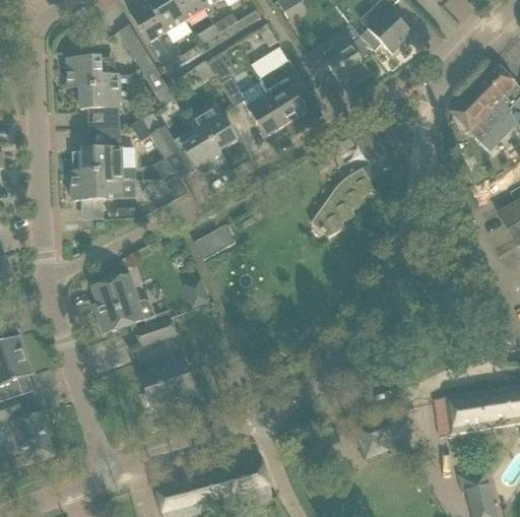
[(167,30),(147,0),(144,0),(146,2),(129,12),(147,43),(167,30)]
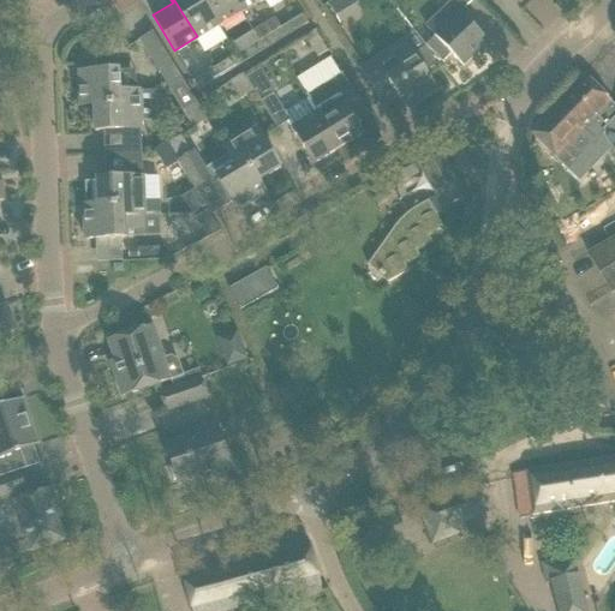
[(174,0),(197,36),(219,23),(204,0),(174,0)]
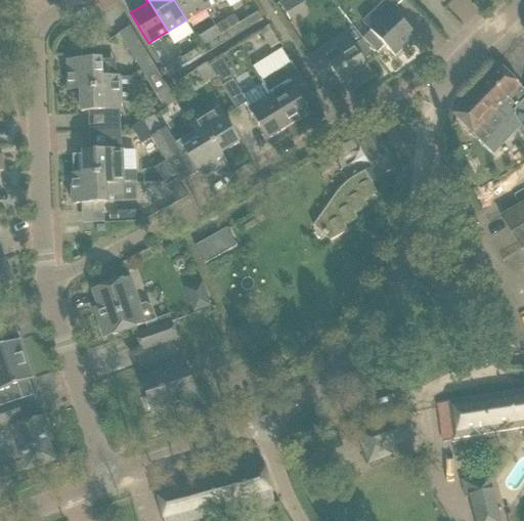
[(174,0),(186,19),(205,8),(200,0),(174,0)]
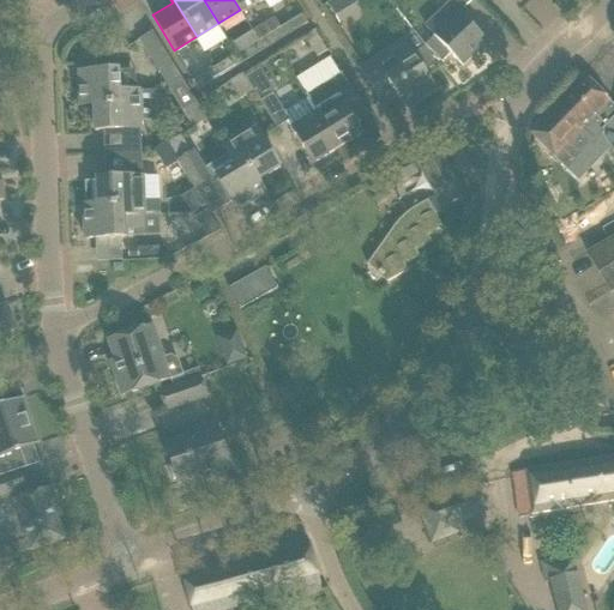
[(234,0),(240,10),(256,0),(234,0)]
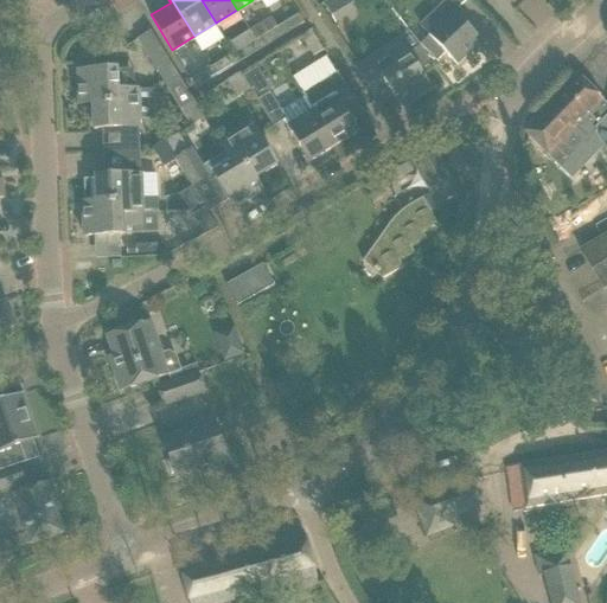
[(420,42),(436,58),(445,50),(457,62),(481,38),(466,20),(447,0),(445,0),(436,8),(445,17),(428,32),(429,33),(420,42)]
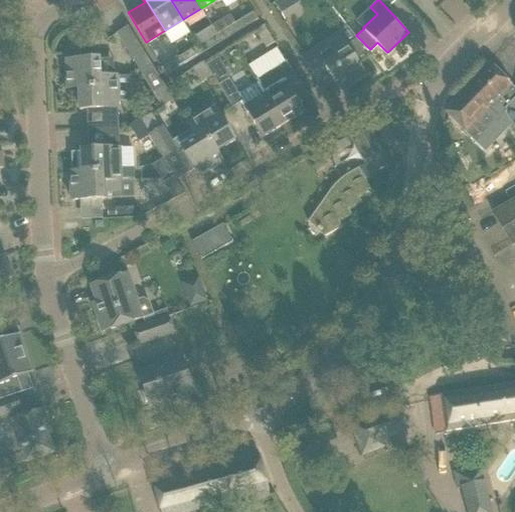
[(253,9),(234,20),(239,28),(258,16),(253,9)]
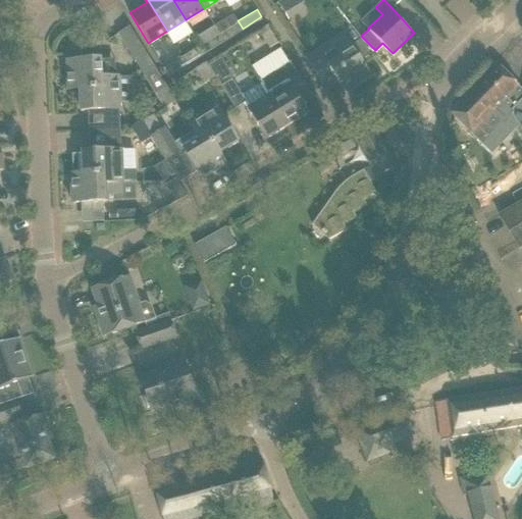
[(238,20),(219,32),(224,40),(243,29),(238,20)]
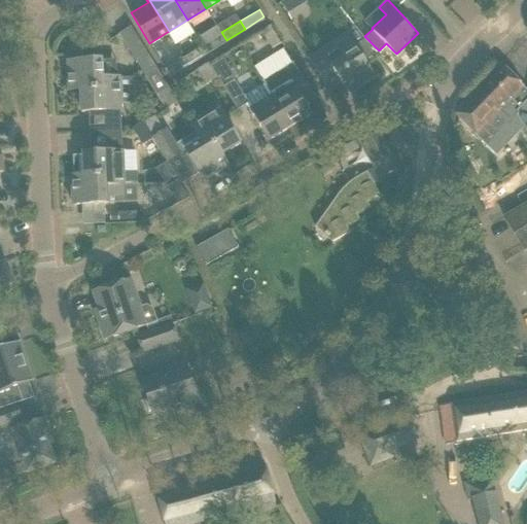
[(131,48),(146,74),(157,67),(141,41),(131,24),(119,31),(131,48)]
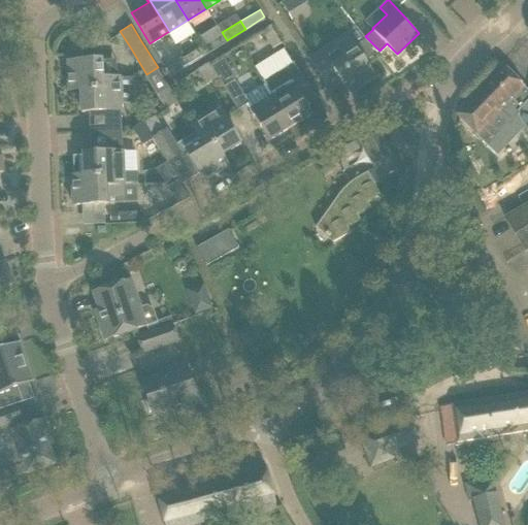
[(269,24),(261,29),(272,46),(281,41),(269,24)]
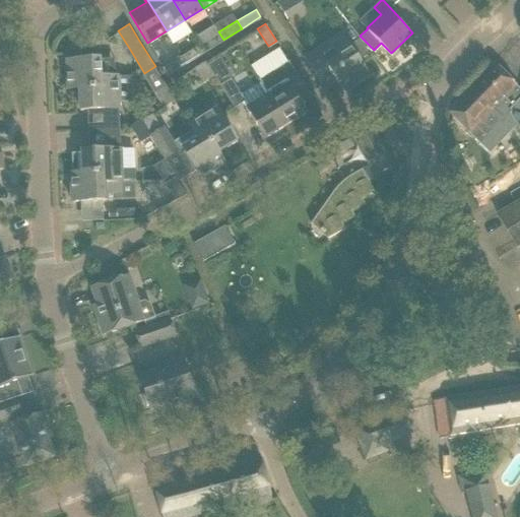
[(305,55),(304,55),(311,66),(322,83),(323,83),(334,75),(341,86),(368,69),(361,57),(370,51),(361,37),(351,25),(323,44),(305,55)]
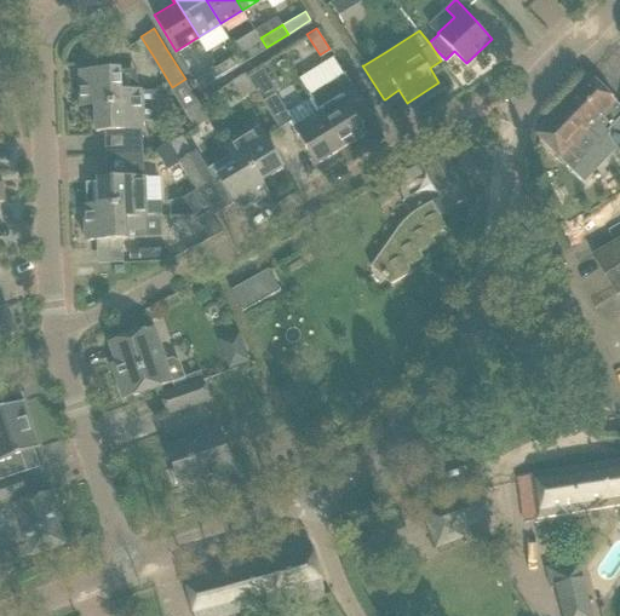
[(260,38),(237,52),(244,61),(267,47),(260,38)]
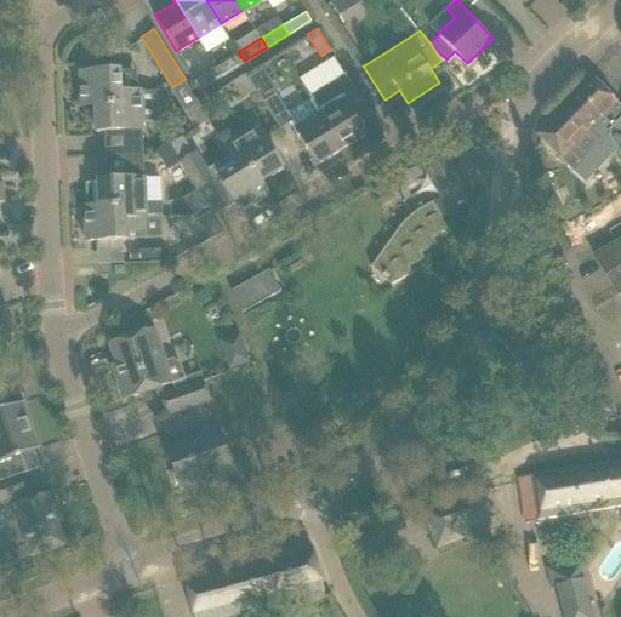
[(238,52),(216,66),(222,75),(244,61),(238,52)]
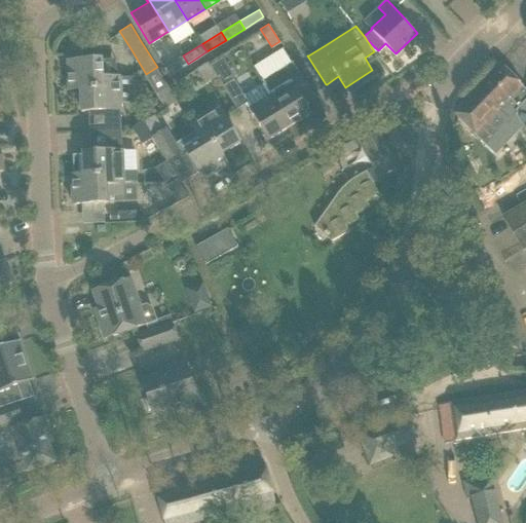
[(68,87),(80,87),(103,86),(103,76),(102,58),(99,58),(98,51),(76,52),(76,59),(67,59),(68,87)]
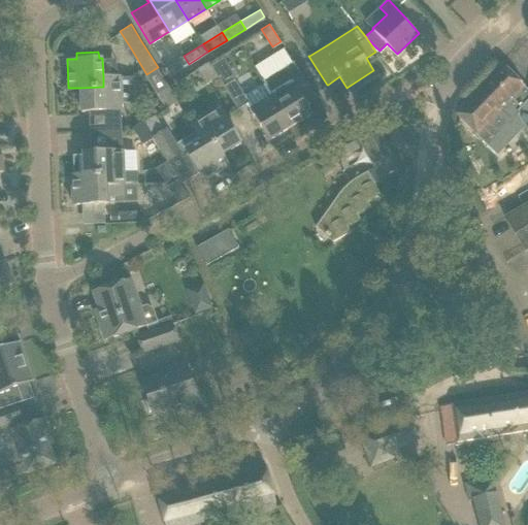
[(189,64),(184,56),(165,67),(169,75),(189,64)]
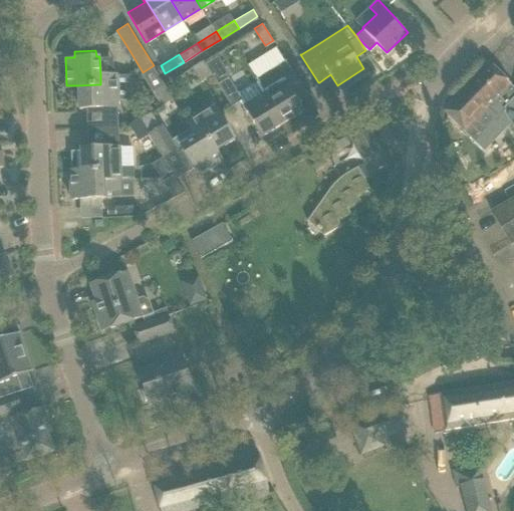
[(192,65),(201,80),(212,73),(203,59),(192,65)]
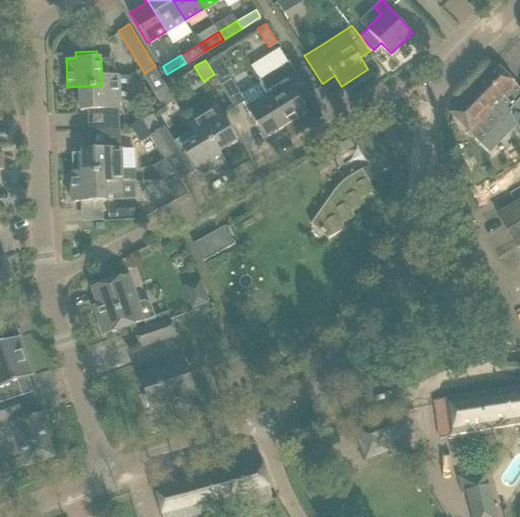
[(260,80),(286,123),(308,110),(302,100),(311,93),(295,69),(289,60),(259,79),(260,80)]
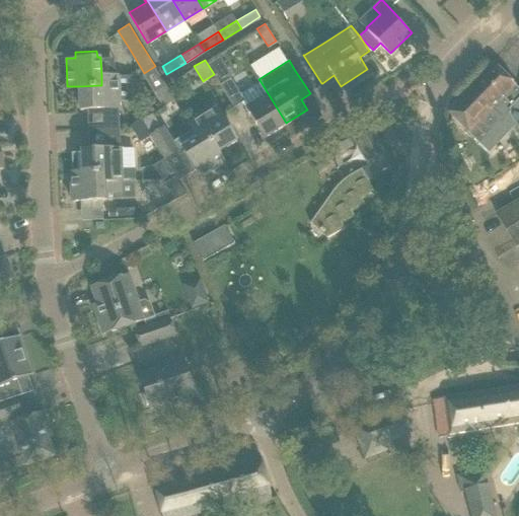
[(461,95),(448,111),(478,140),(489,150),(514,125),(494,105),(508,91),(516,83),(494,61),(461,95)]
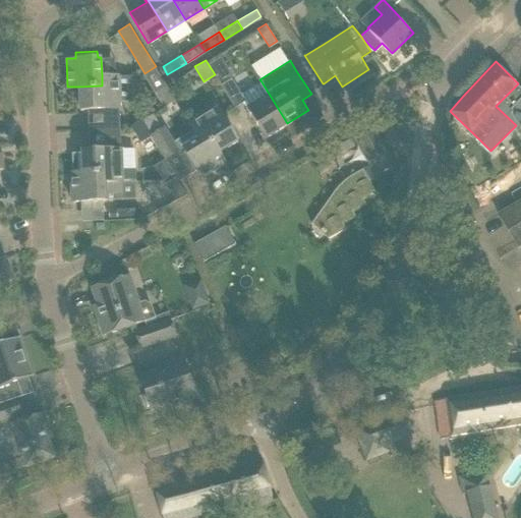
[(156,66),(145,73),(164,106),(175,99),(156,66)]
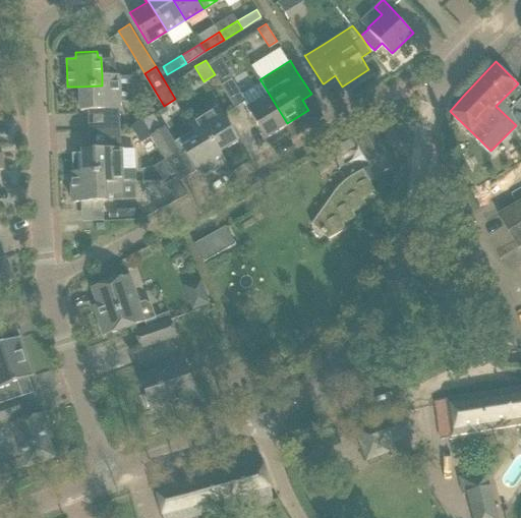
[(102,85),(79,87),(80,108),(119,107),(118,74),(102,75),(102,85)]
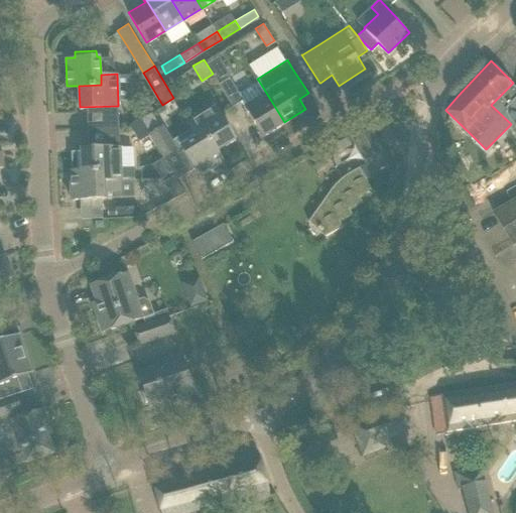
[(284,122),(258,80),(239,92),(230,76),(219,83),(233,106),(241,101),(252,118),(262,135),(284,122)]
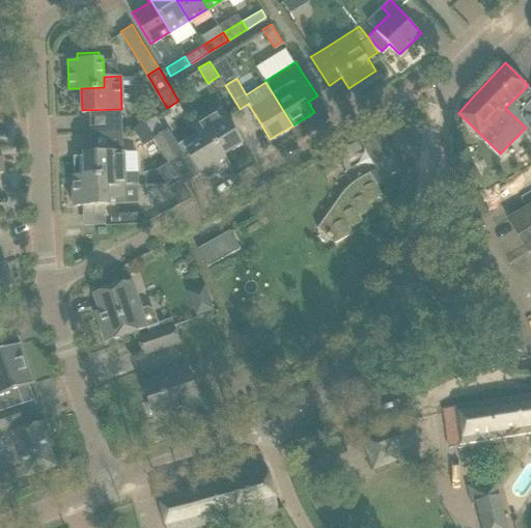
[(520,93),(505,108),(526,128),(528,126),(530,132),(530,88),(528,85),(520,93)]
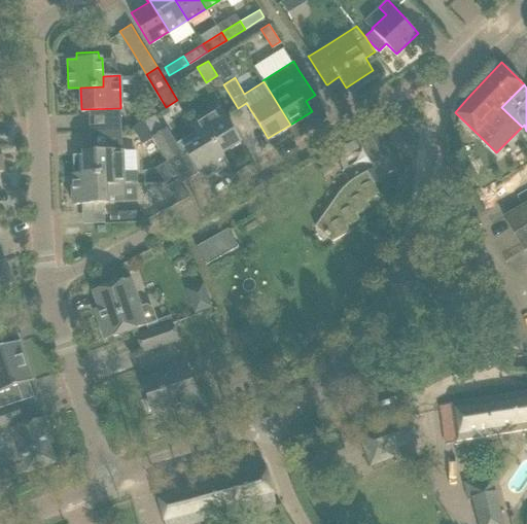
[(191,125),(201,139),(202,140),(210,135),(220,152),(221,152),(241,141),(219,107),(191,125)]
